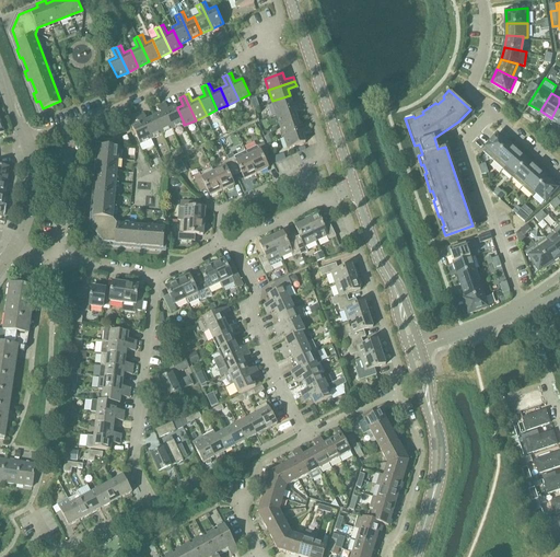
[(276,113),(302,103),(301,99),(292,102),(290,95),(272,101),(276,113)]
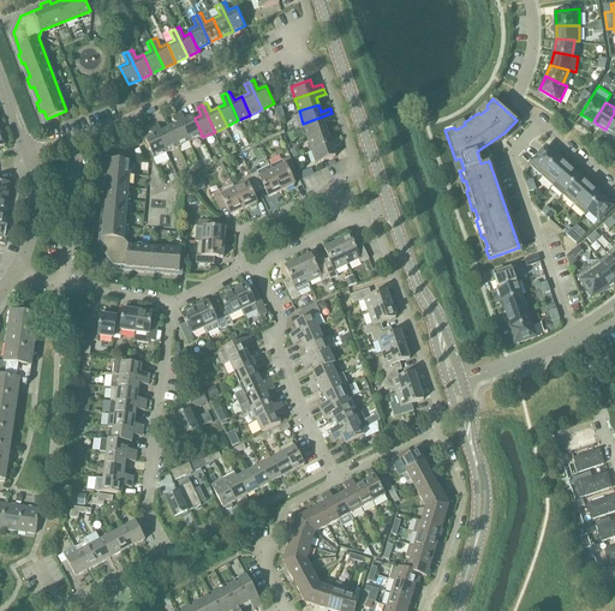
[(190,139),(201,135),(202,135),(195,119),(195,118),(193,115),(186,119),(181,109),(177,112),(190,139)]
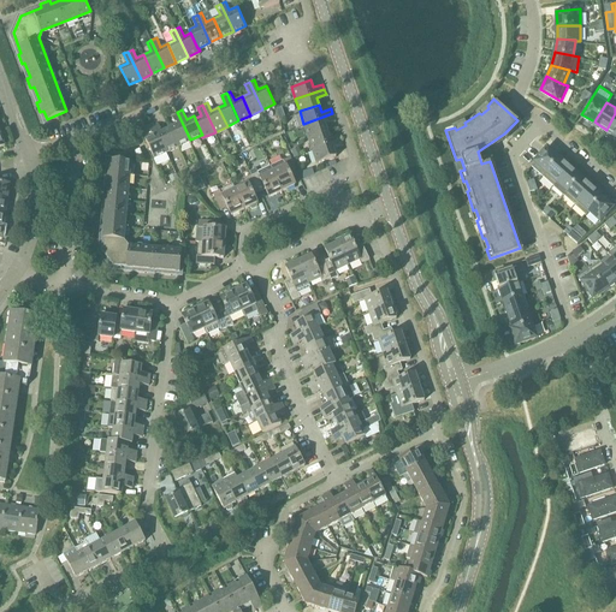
[(170,126),(178,146),(190,140),(177,112),(172,114),(177,123),(170,126)]
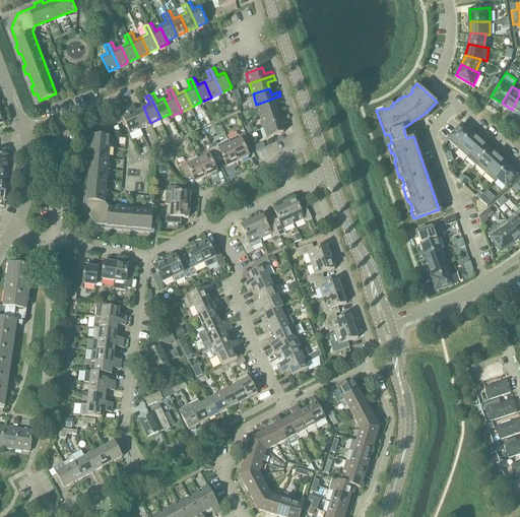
[(260,115),(276,109),(274,103),(281,101),(280,95),(256,105),(260,115)]
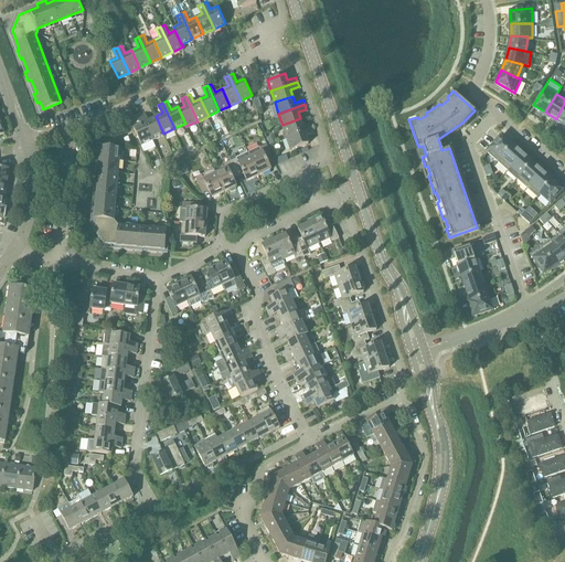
[(141,114),(152,138),(163,134),(156,116),(149,119),(146,112),(141,114)]
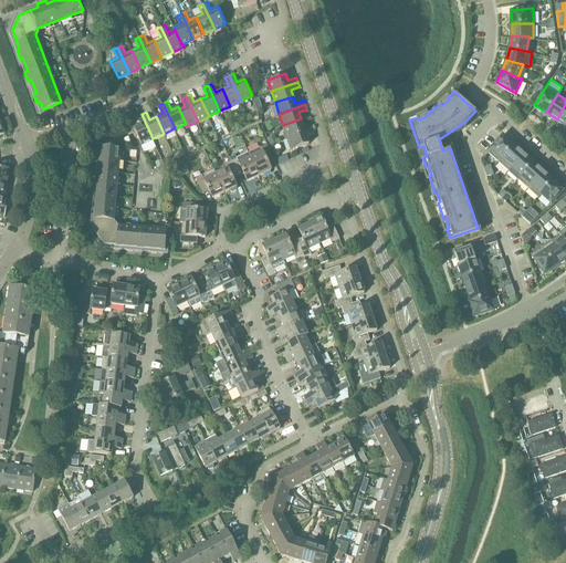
[(142,144),(153,138),(142,114),(137,115),(140,124),(134,127),(142,144)]
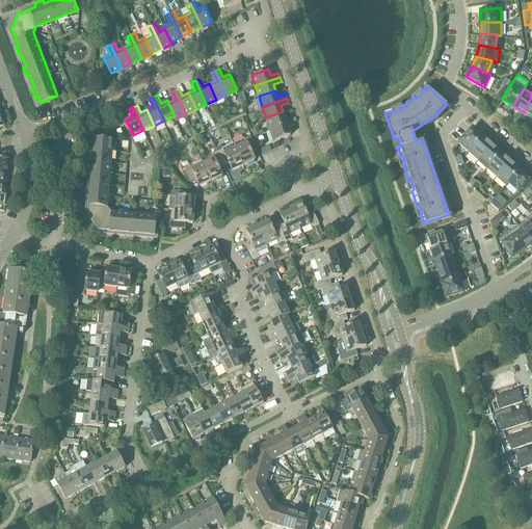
[(269,128),(294,120),(293,115),(285,117),(283,111),(266,117),(269,128)]
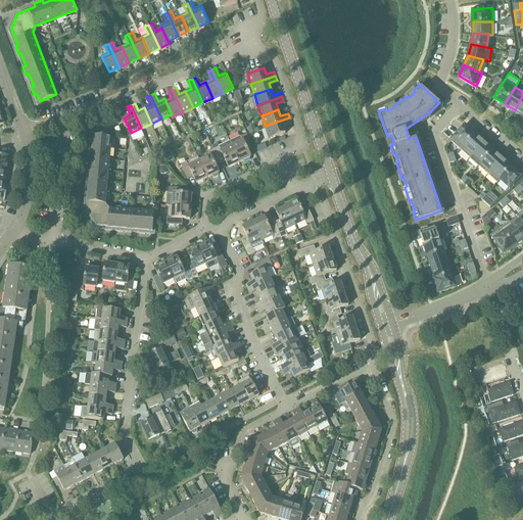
[(290,122),(289,117),(265,126),(269,137),(285,131),(283,125),(290,122)]
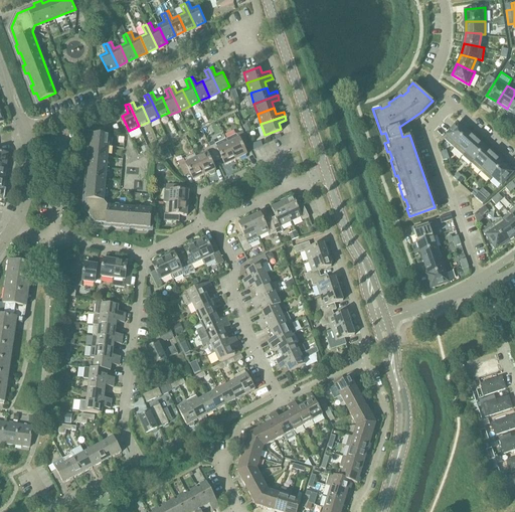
[(454,146),(467,131),(458,123),(444,137),(454,146)]
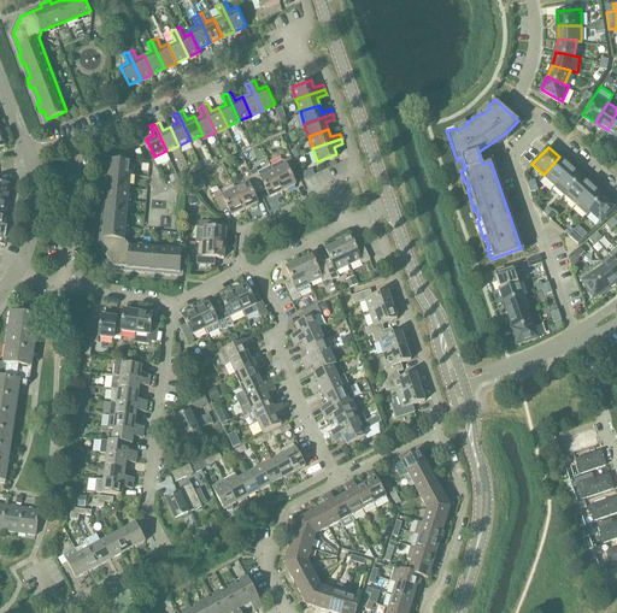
[(283,159),(271,165),(274,170),(283,189),(295,183),(291,172),(297,169),(291,155),(283,159)]
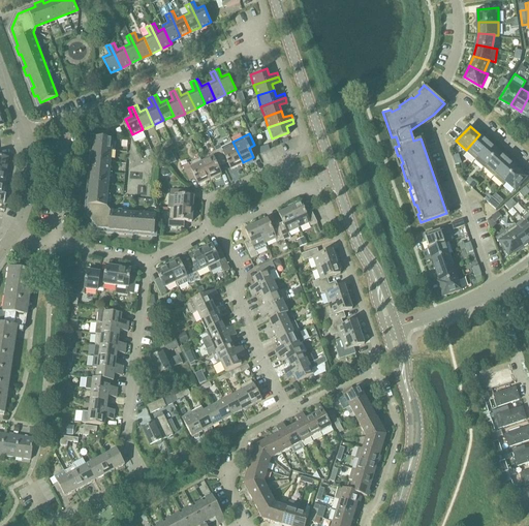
[(466,150),(475,158),(489,143),(479,134),(466,150)]
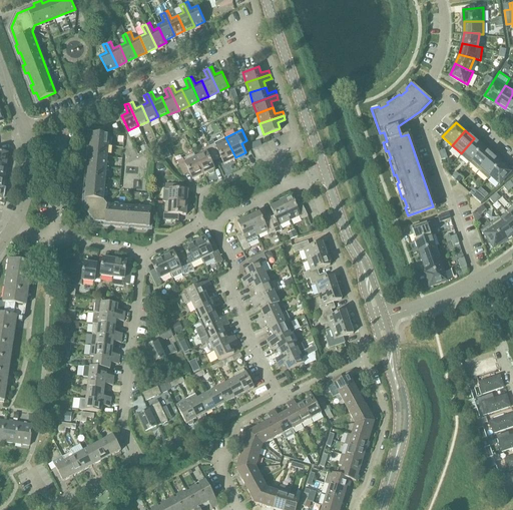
[(134,226),(142,227),(142,224),(149,224),(151,206),(107,202),(103,198),(109,132),(91,131),(90,138),(87,138),(87,146),(90,146),(89,159),(86,159),(85,167),(88,168),(87,181),(84,181),(83,189),(86,189),(84,207),(94,219),(112,221),(112,224),(120,225),(121,222),(134,223),(134,226)]
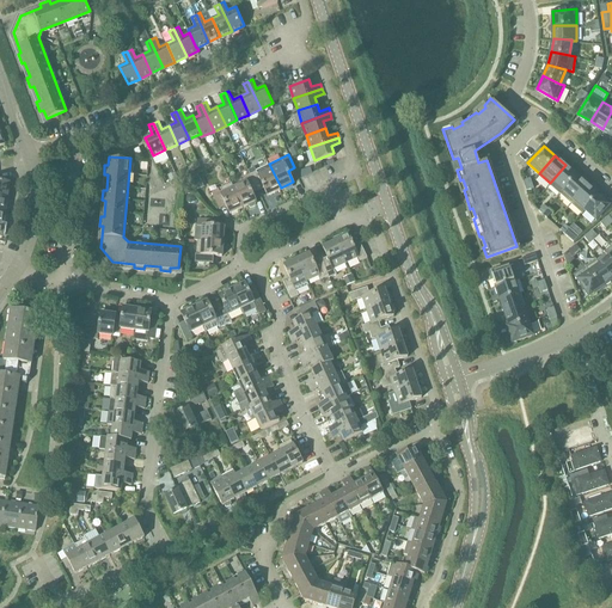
[(248,167),(250,172),(256,185),(262,183),(268,194),(281,188),(271,169),(269,164),(256,170),(254,165),(248,167)]
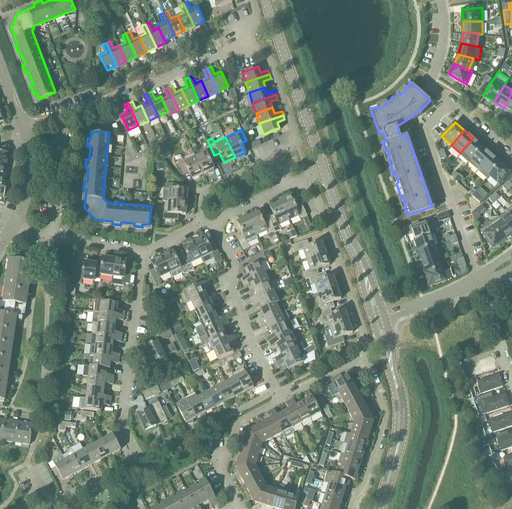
[(468,160),(469,161),(482,146),(473,138),(460,153),(468,160)]
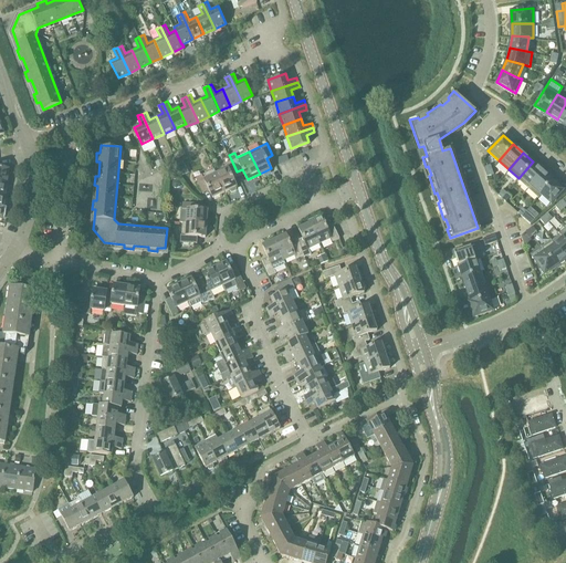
[(237,171),(231,159),(226,163),(228,167),(216,173),(224,190),(229,188),(230,189),(232,190),(236,188),(236,187),(236,185),(231,175),(237,171)]
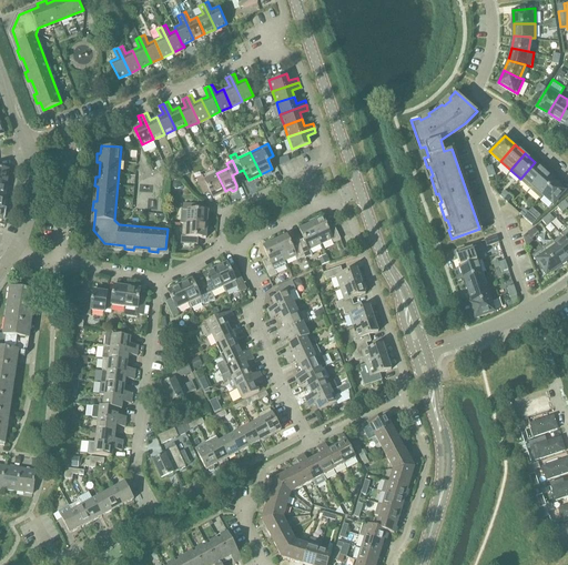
[(520,179),(530,188),(545,171),(535,162),(520,179)]
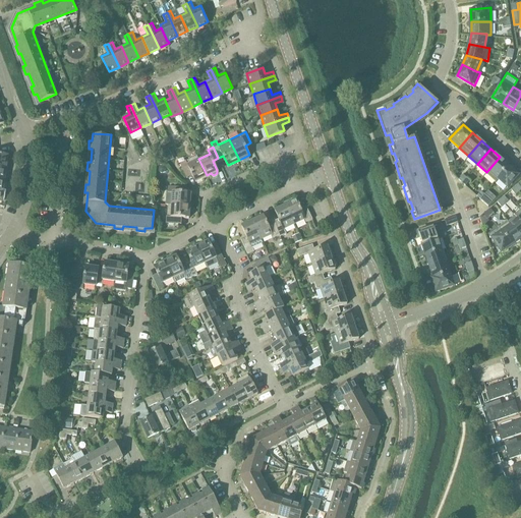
[(207,175),(198,159),(196,154),(180,162),(186,173),(191,171),(195,180),(207,175)]
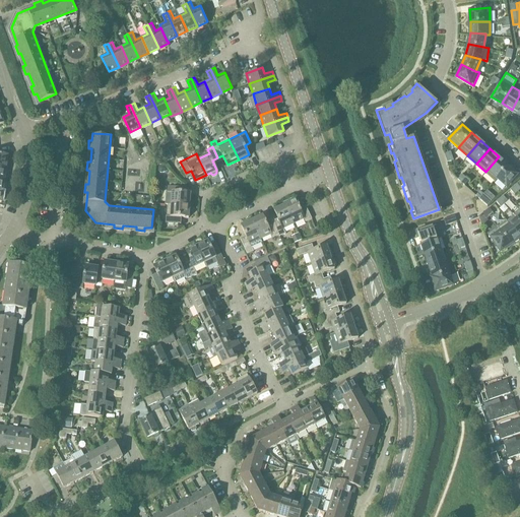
[(499,156),(485,172),(495,180),(498,177),(497,177),(508,165),(499,156)]
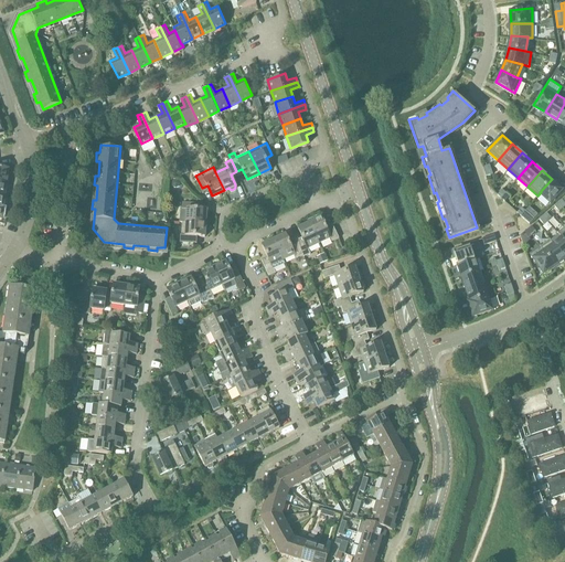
[(540,192),(541,192),(550,201),(556,194),(558,195),(564,188),(557,181),(555,183),(552,179),(540,192)]
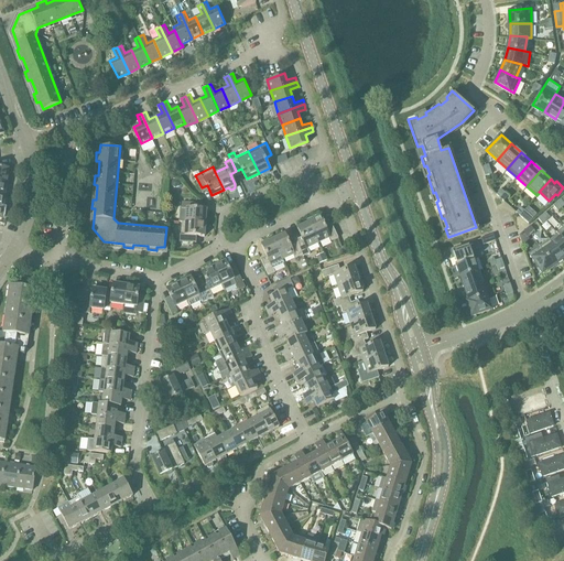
[(186,219),(205,220),(206,208),(195,207),(196,201),(182,201),(182,206),(187,207),(186,219)]
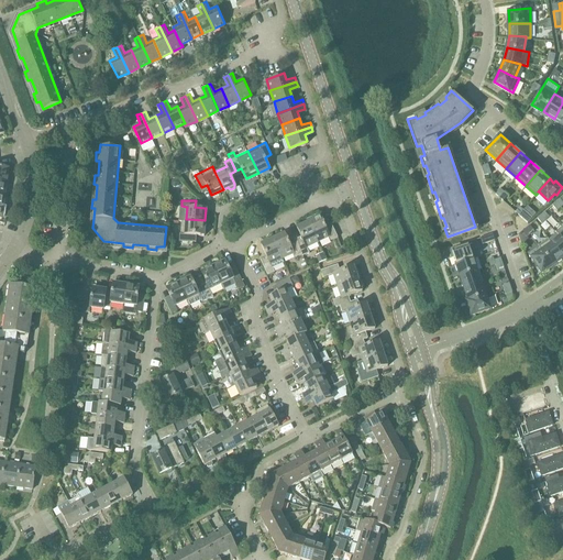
[(521,210),(519,212),(527,221),(532,216),(523,208),(521,210)]
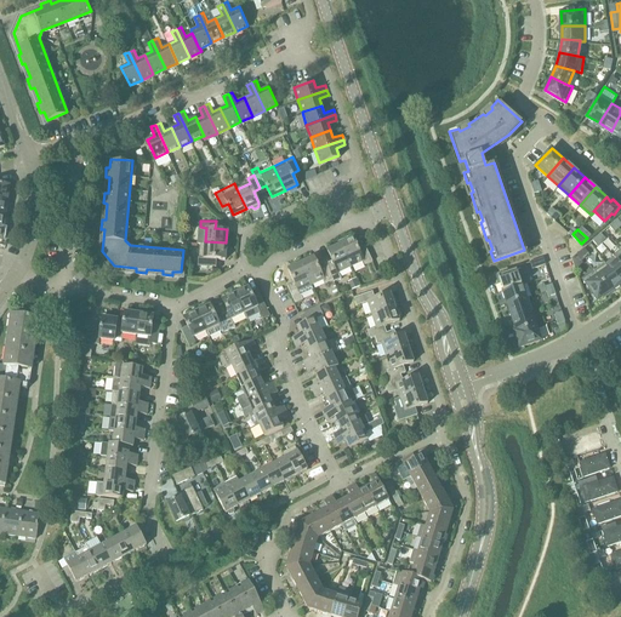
[(340,243),(351,264),(363,258),(365,262),(372,258),(365,243),(358,246),(353,236),(352,238),(348,236),(345,238),(342,241),(340,243)]
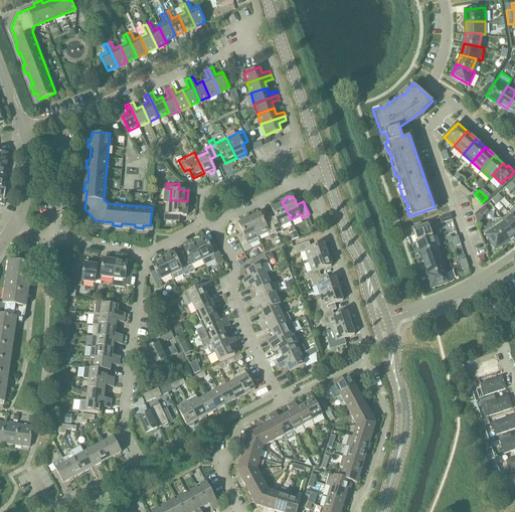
[(187,201),(170,200),(166,200),(165,212),(164,212),(164,218),(176,218),(177,213),(187,213),(187,201)]
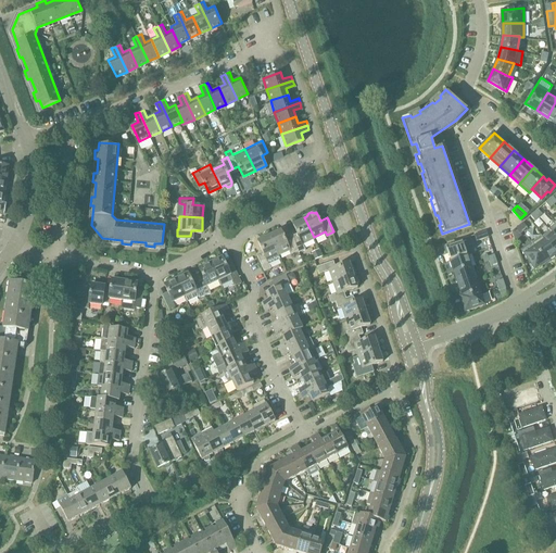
[(298,231),(291,235),(298,249),(299,251),(305,248),(303,242),(314,237),(304,217),(303,218),(300,217),(295,220),(294,222),(293,223),(298,231)]
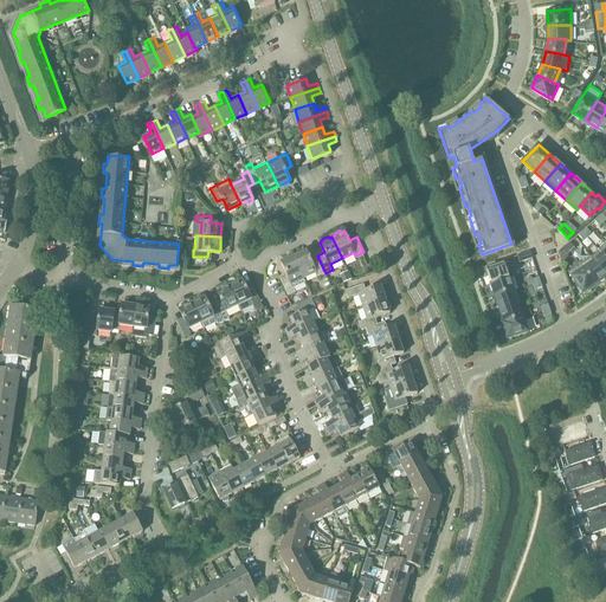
[(307,248),(294,254),(303,276),(316,271),(317,274),(324,271),(317,256),(316,252),(309,256),(307,248)]
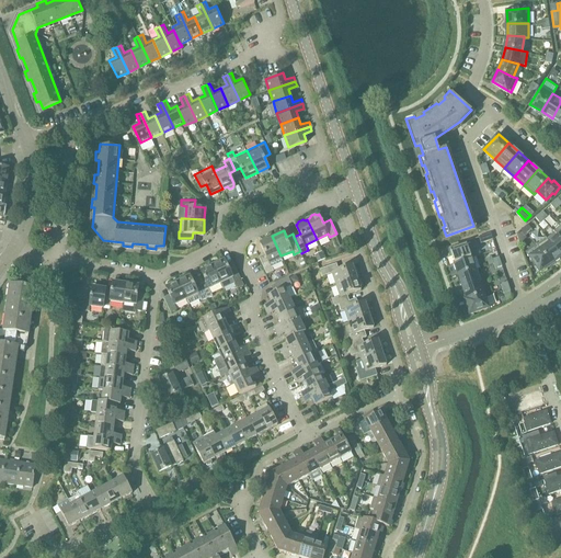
[(554,230),(547,236),(550,241),(560,255),(560,254),(560,237),(558,235),(554,230)]
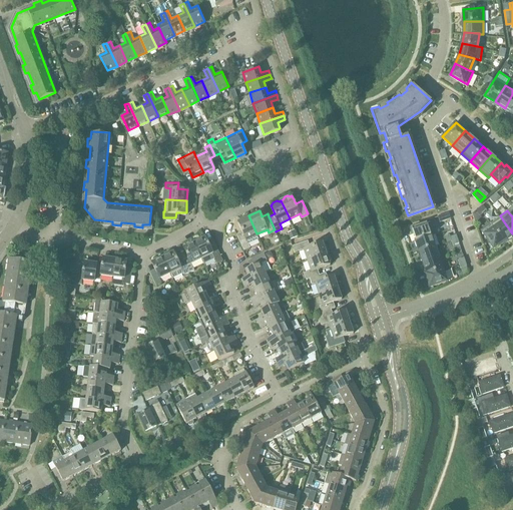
[(439,220),(451,216),(449,211),(437,214),(439,220)]
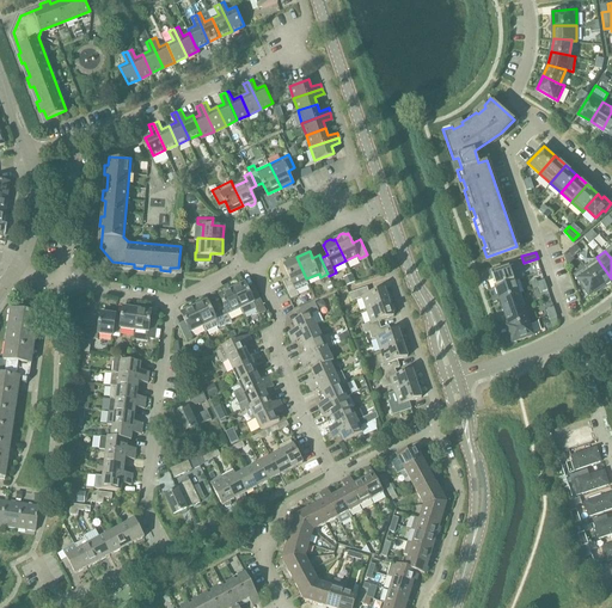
[(289,275),(282,278),(291,296),(299,293),(297,288),(308,283),(306,278),(297,257),(283,263),(289,275)]
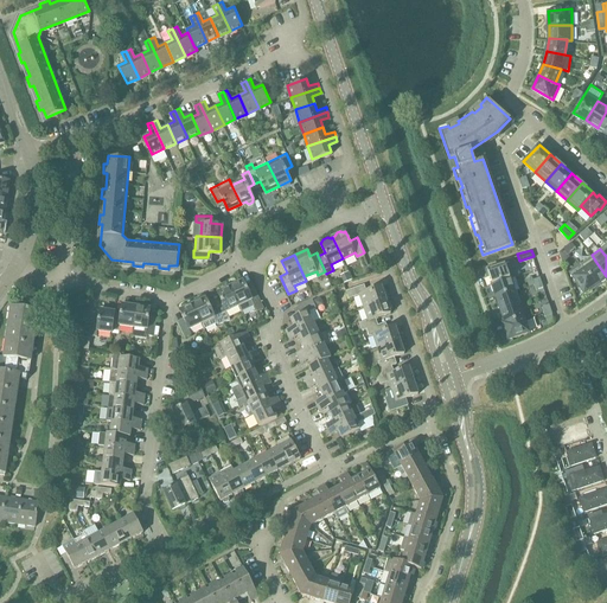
[(592,255),(581,263),(595,283),(606,276),(595,261),(592,255)]
